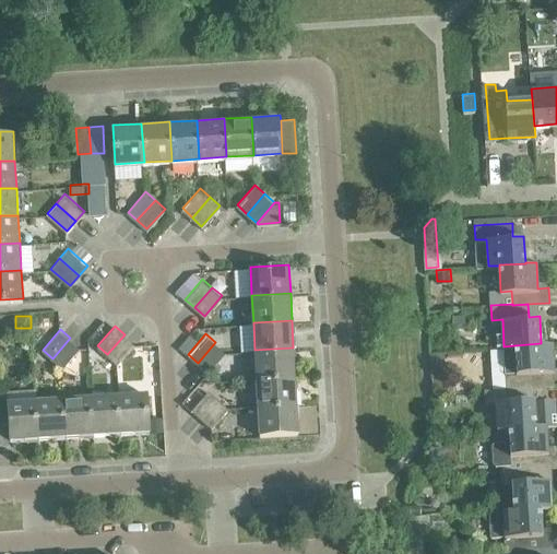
[(125,334),(107,354),(117,363),(134,343),(125,334)]
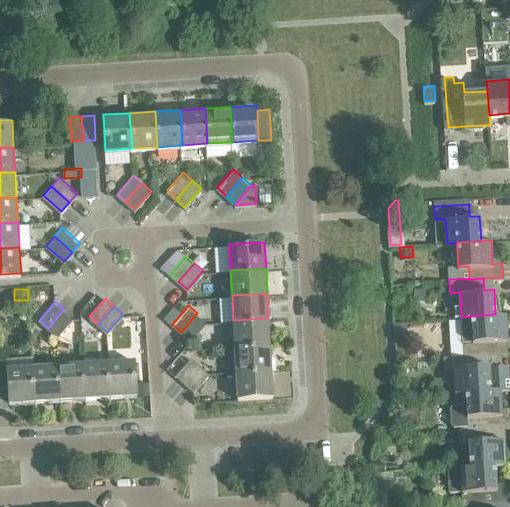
[(64,309),(48,328),(57,335),(73,317),(64,309)]
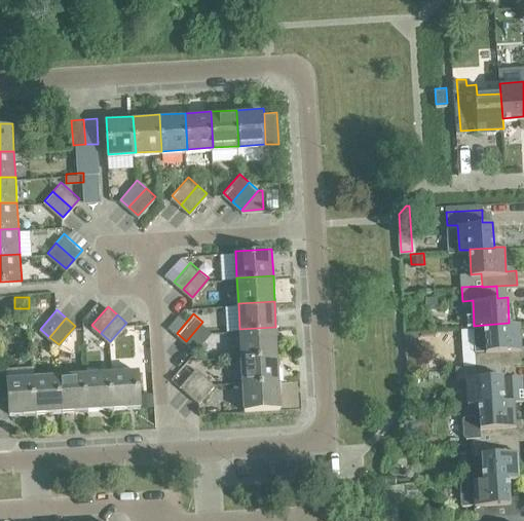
[(202,322),(186,341),(195,349),(212,331),(202,322)]
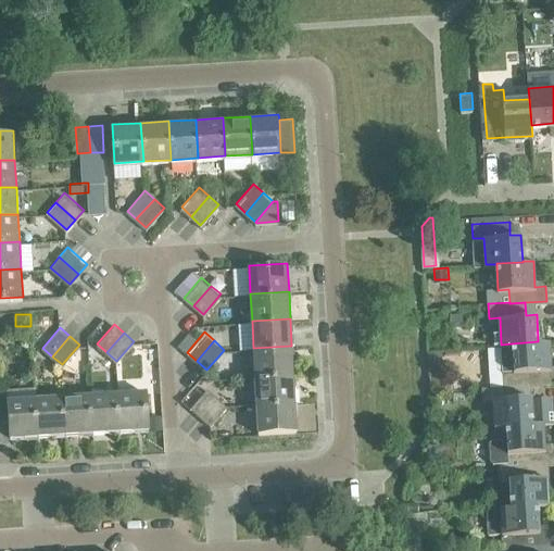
[(503,370),(503,384),(519,384),(541,383),(540,368),(551,368),(549,340),(538,341),(512,343),(514,368),(503,370)]
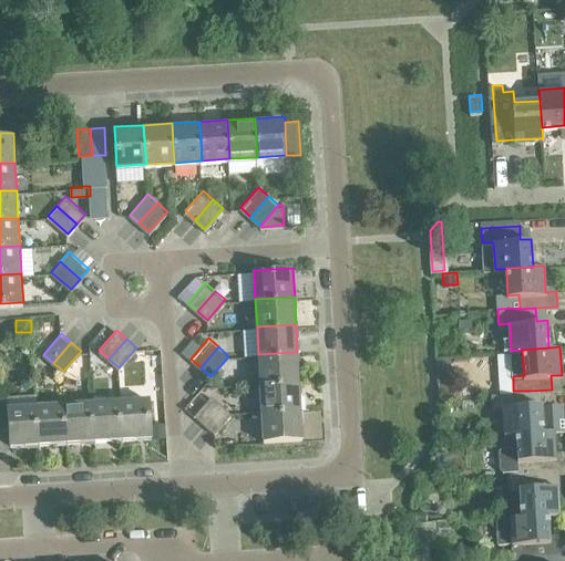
[(258,354),(260,383),(299,380),(297,352),(258,354)]
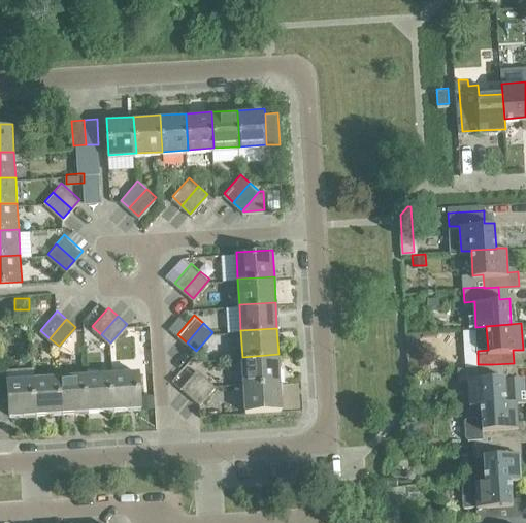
[(242,357),(243,383),(280,381),(278,354),(242,357)]
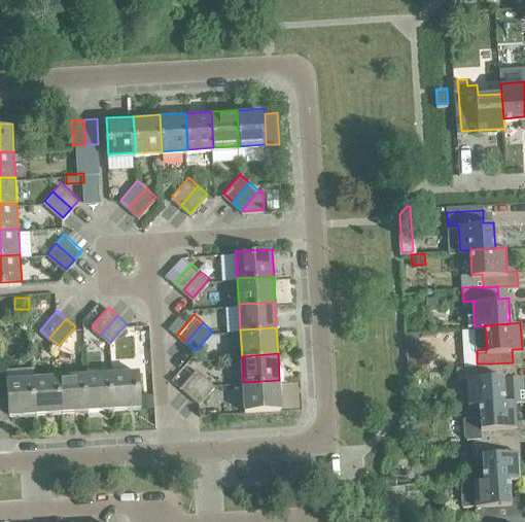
[(421,354),(409,355),(409,368),(422,368),(421,354)]
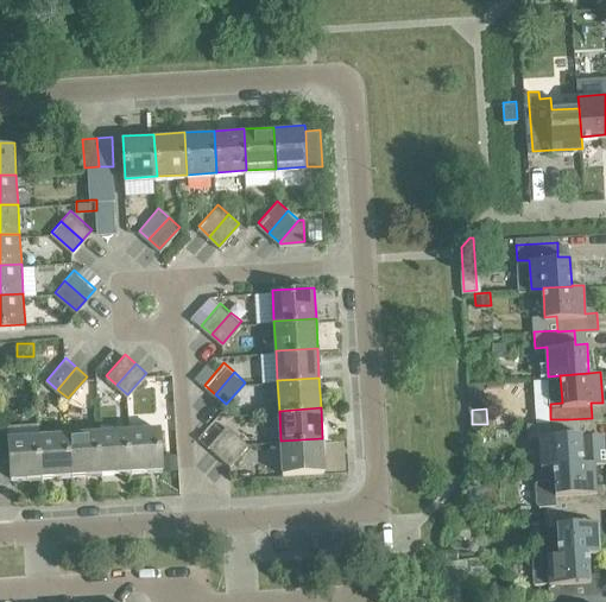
[(542,466),(554,464),(582,462),(594,461),(605,461),(604,436),(599,431),(568,433),(568,419),(550,419),(526,420),(528,437),(540,436),(542,466)]
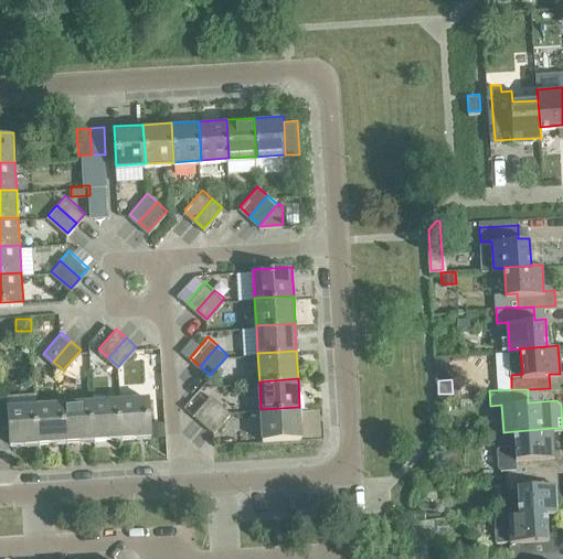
[(39,440),(36,401),(36,390),(0,391),(0,423),(9,423),(10,442),(39,440)]
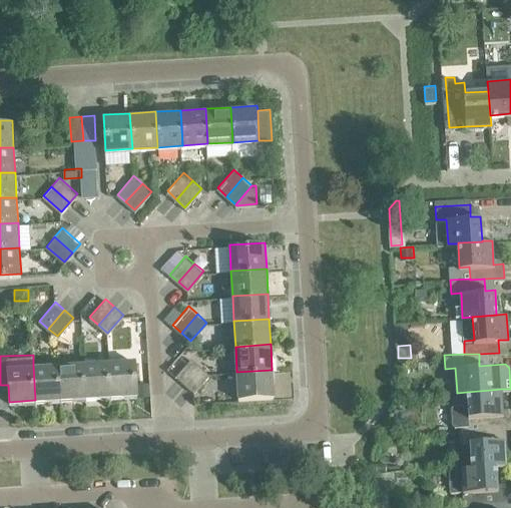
[(175,375),(184,383),(200,365),(191,357),(175,375)]
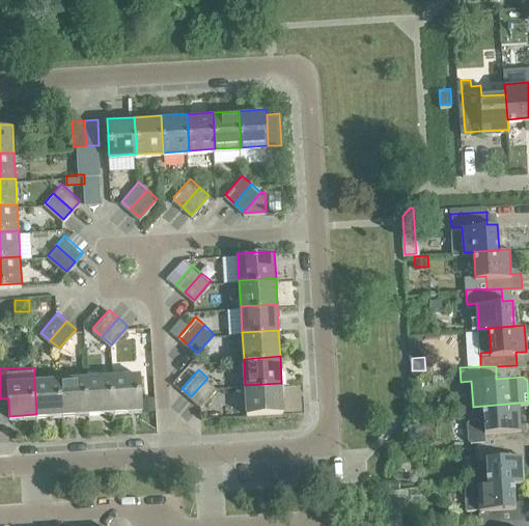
[(140,371),(113,374),(115,410),(142,408),(140,371)]
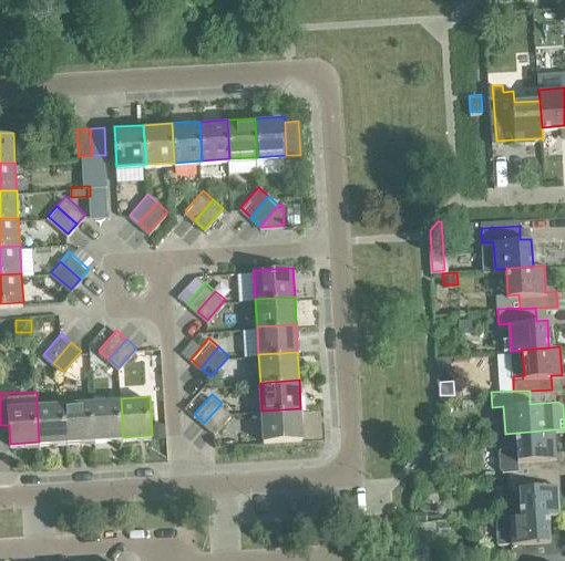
[(121,398),(93,400),(95,438),(123,437),(121,398)]
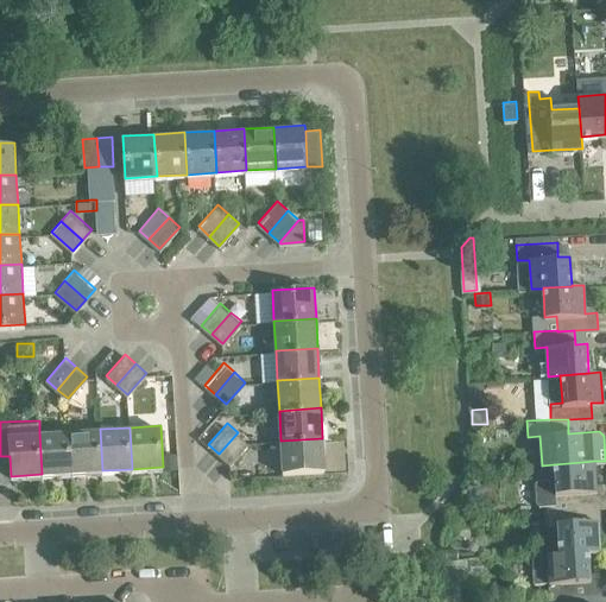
[(100,429),(69,431),(73,473),(102,470),(100,429)]
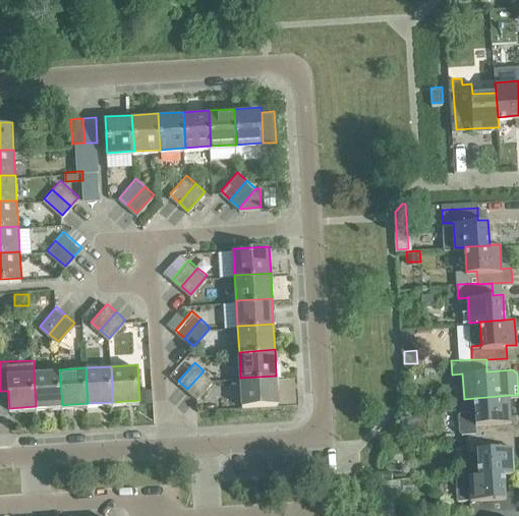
[(59,369),(34,370),(36,406),(62,405),(59,369)]
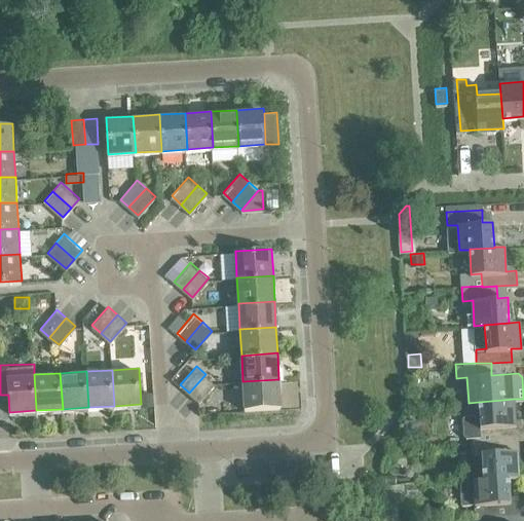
[(206,374),(189,393),(198,401),(215,382),(206,374)]
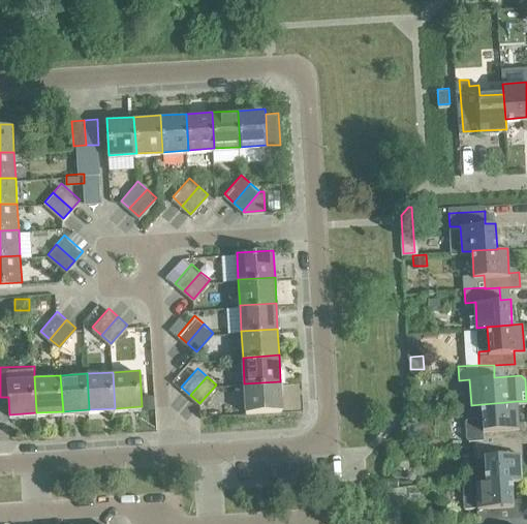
[(280,381),(244,383),(246,410),(282,408),(280,381)]
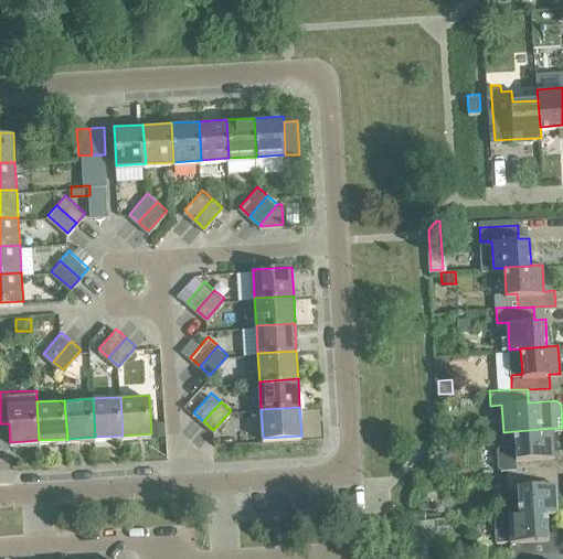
[(510,468),(510,471),(528,470),(528,471),(543,470),(543,471),(562,470),(562,454),(553,454),(552,428),(541,429),(514,431),(514,443),(499,443),(497,447),(498,465),(501,468),(510,468)]
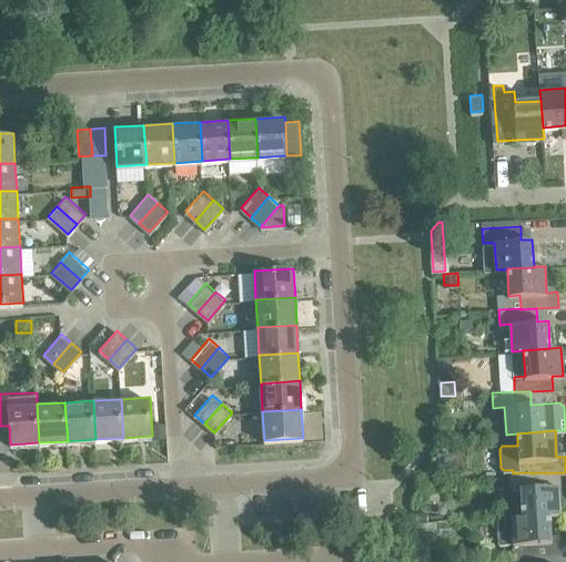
[(521,489),(522,514),(522,515),(548,513),(548,514),(559,513),(558,486),(547,487),(546,473),(546,472),(531,473),(531,472),(513,473),(508,474),(509,490),(521,489)]
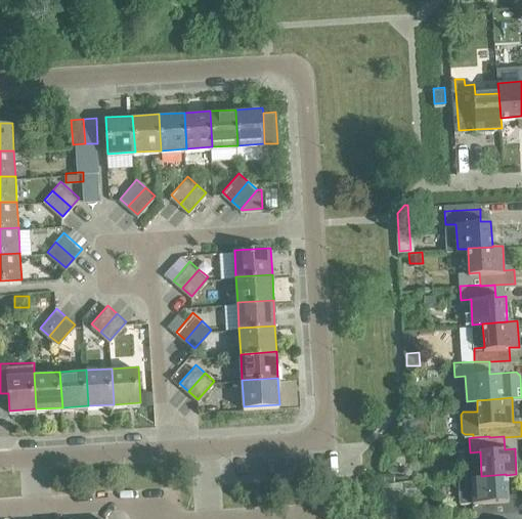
[(385,470),(386,480),(395,480),(395,470),(385,470)]
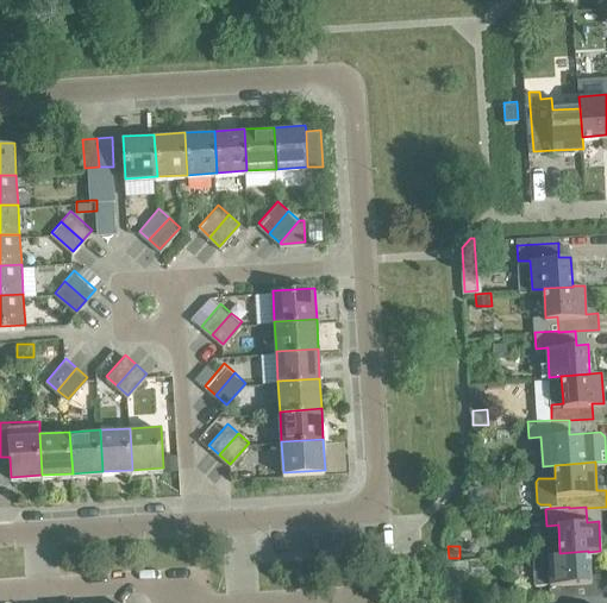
[(550,583),(550,597),(562,596),(562,597),(590,595),(592,596),(602,595),(602,579),(590,579),(588,552),(588,551),(559,553),(559,552),(536,553),(537,584),(550,583)]
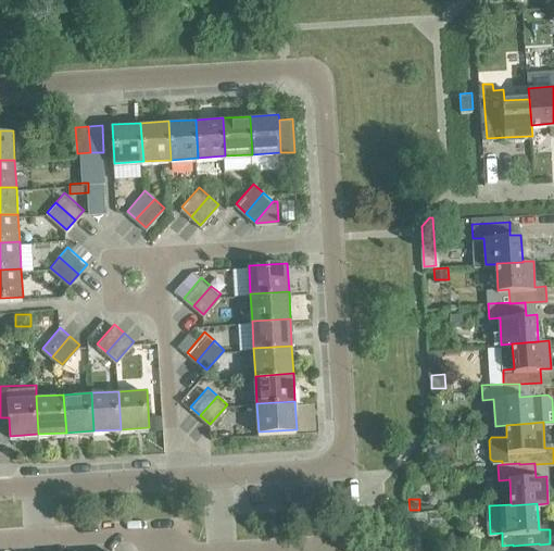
[(428,510),(405,511),(406,550),(420,550),(418,518),(429,517),(428,510)]
